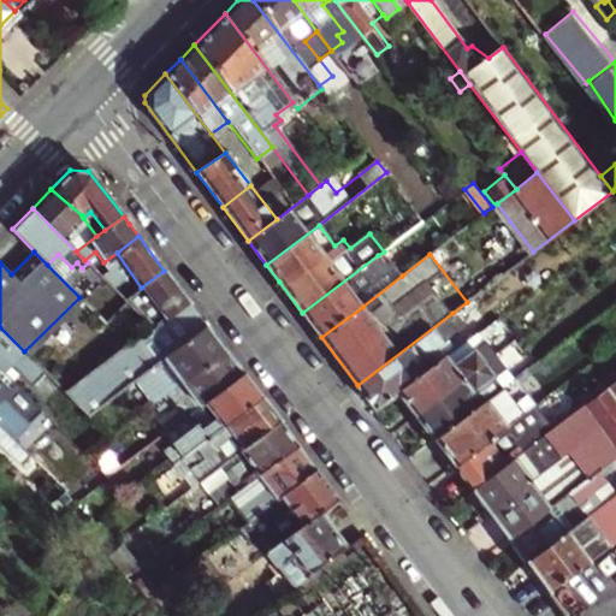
[(321,337),(362,307),(356,298),(396,268),(390,261),(385,265),(378,255),(302,313),(321,337)]
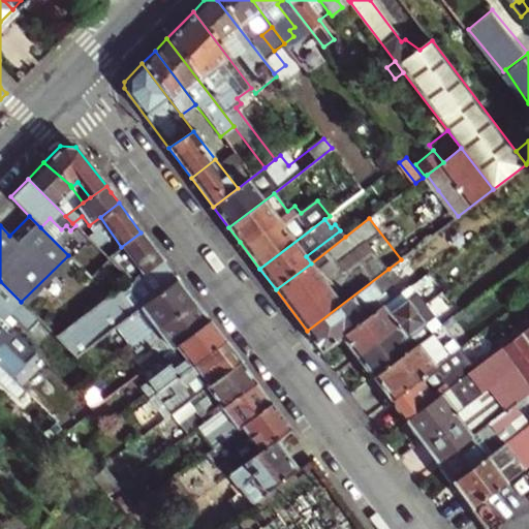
[(345,237),(340,230),(306,256),(311,263),(345,237)]
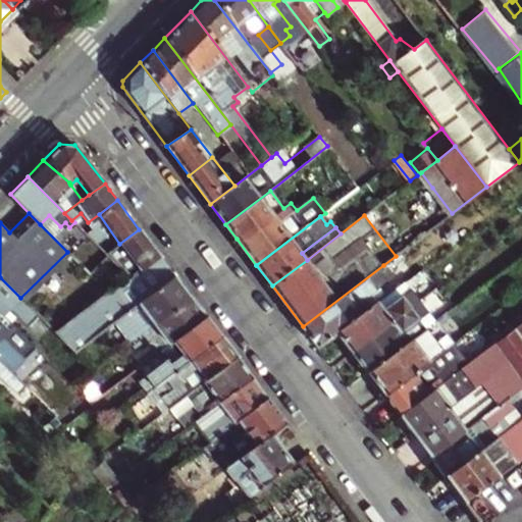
[(88,229),(84,232),(91,239),(93,238),(88,229)]
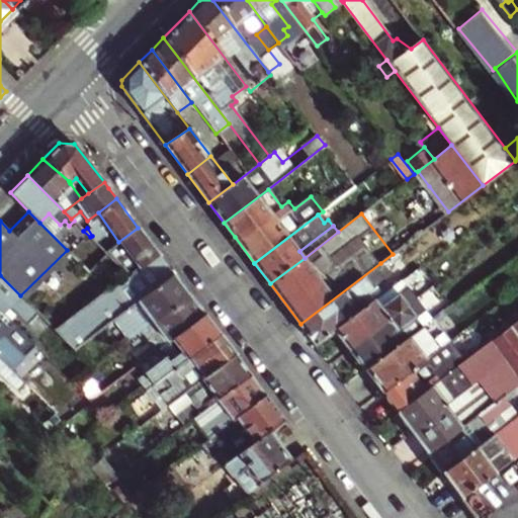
[(118,242),(138,268),(158,254),(138,228),(118,242)]
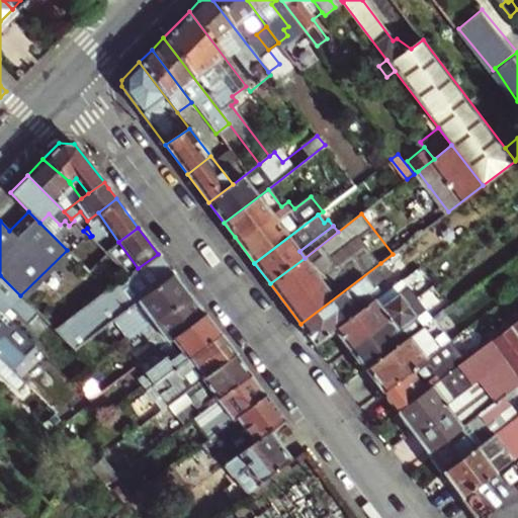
[(174,274),(158,254),(138,268),(128,276),(55,330),(73,349),(91,335),(174,274)]
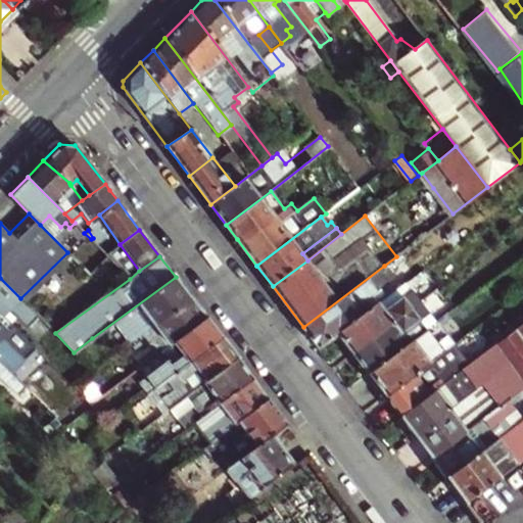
[(318,346),(336,331),(397,284),(384,266),(303,327),(318,346)]
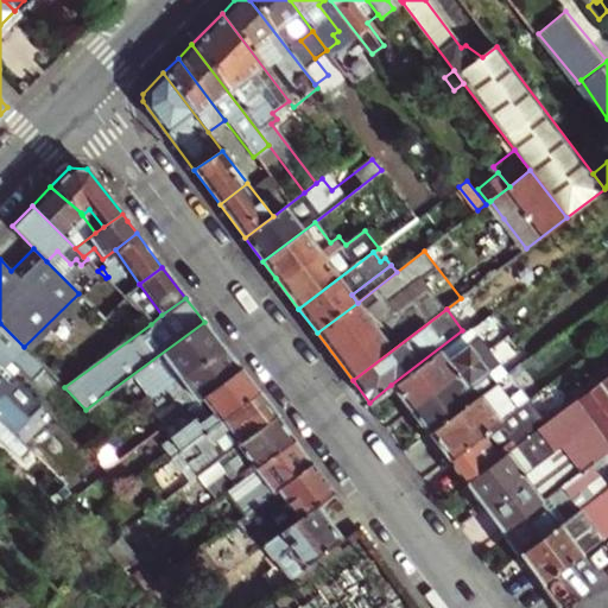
[(157,377),(166,388),(222,347),(204,322),(107,393),(116,406),(139,390),(157,377)]
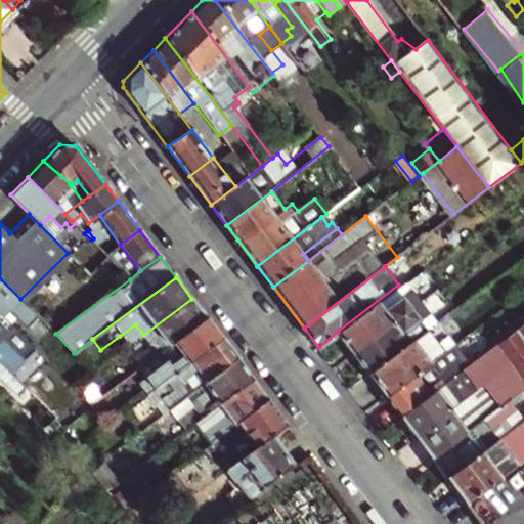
[(0,278),(0,315),(2,317),(10,309),(26,326),(37,315),(20,299),(0,278)]
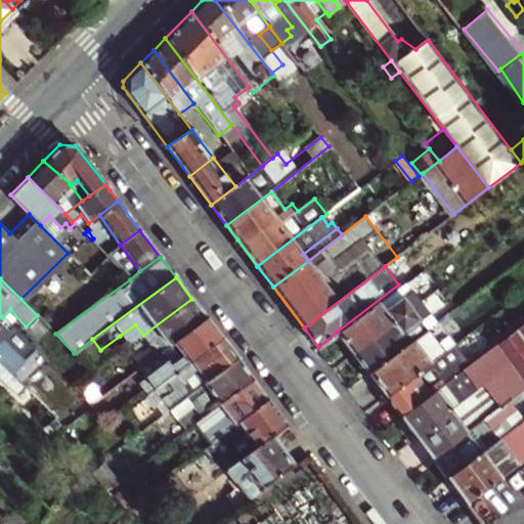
[(337,332),(353,353),(415,307),(398,285),(337,332)]
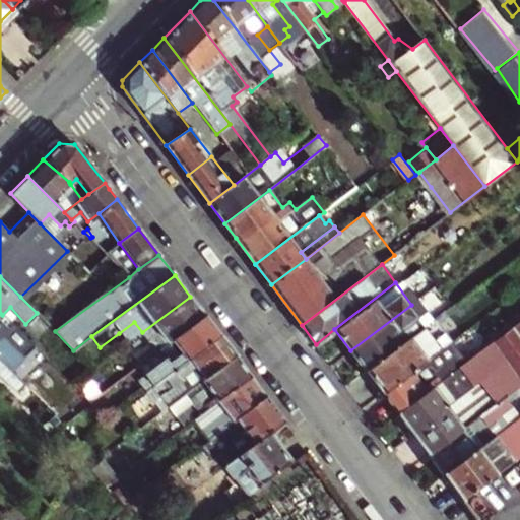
[(141,363),(157,350),(204,315),(190,297),(142,332),(127,343),(135,353),(141,363)]
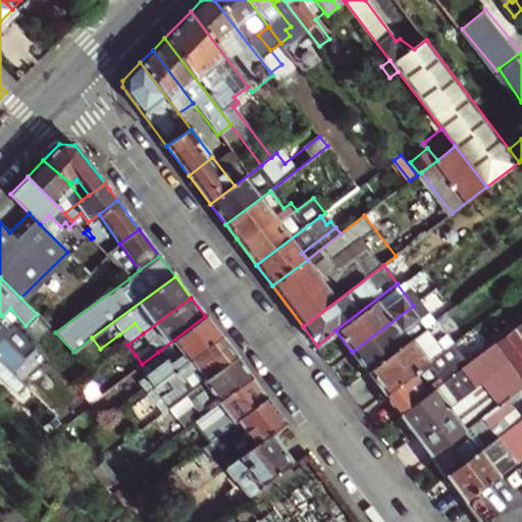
[(352,352),(368,372),(407,343),(418,334),(429,326),(413,306),(352,352)]
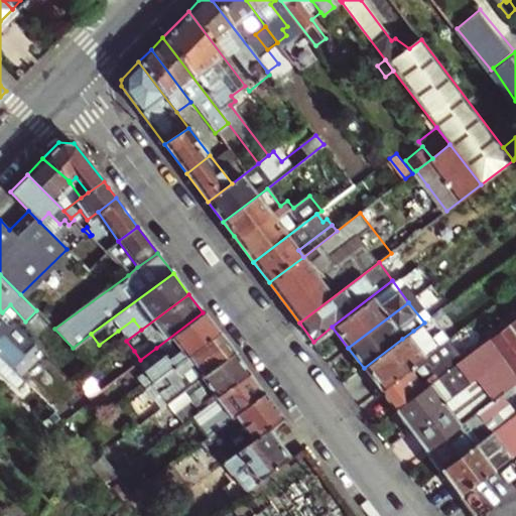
[(0,355),(11,367),(33,344),(2,312),(0,310),(0,355)]
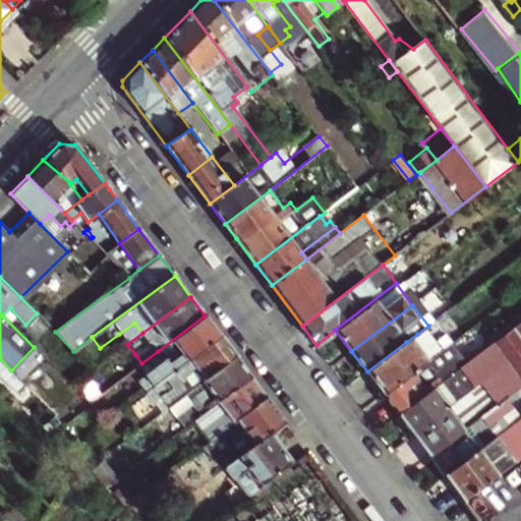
[(137,382),(147,394),(221,338),(205,315),(158,351),(165,360),(149,372),(137,382)]
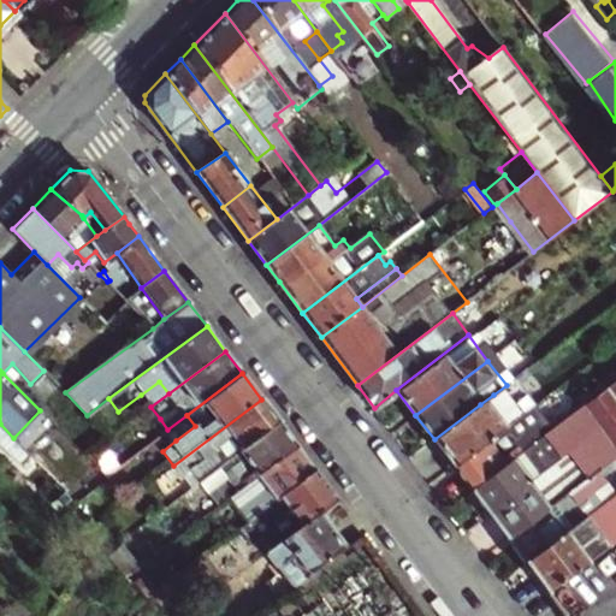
[(141,395),(150,407),(169,394),(159,381),(141,395)]
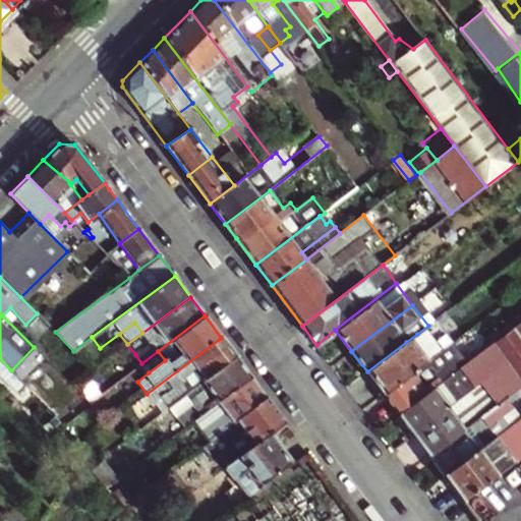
[(417,334),(435,356),(449,345),(432,323),(428,326),(417,334)]
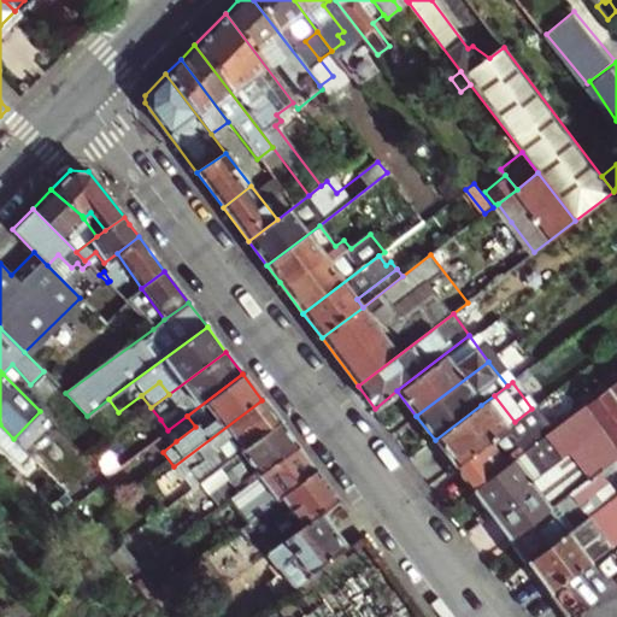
[(616,382),(564,422),(580,442),(570,448),(589,476),(616,454),(616,382)]
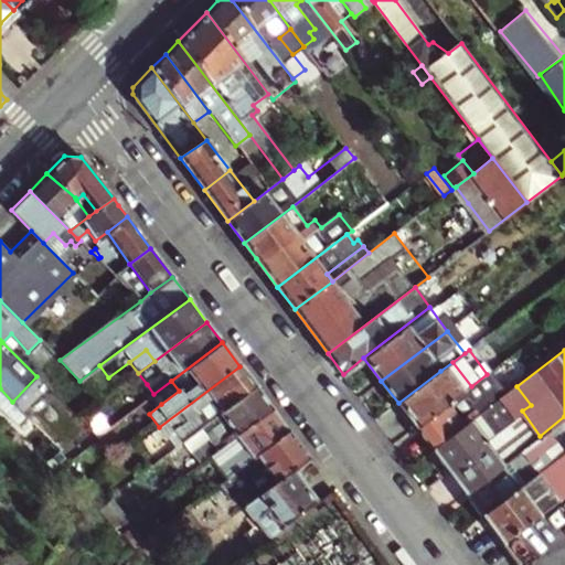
[(440,371),(398,403),(416,427),(471,386),(452,362),(440,371)]
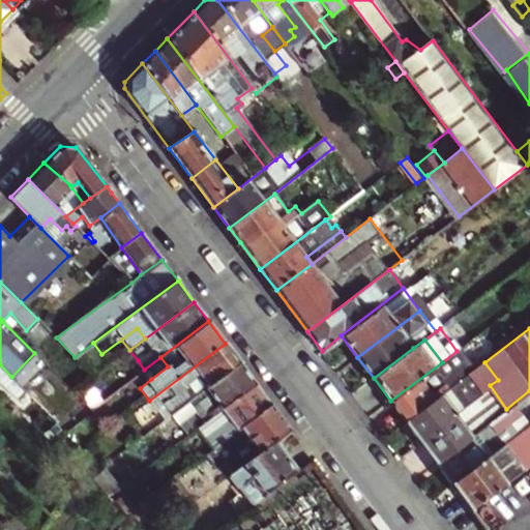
[(172,415),(240,363),(233,355),(225,344),(149,401),(155,410),(164,404),(172,415)]
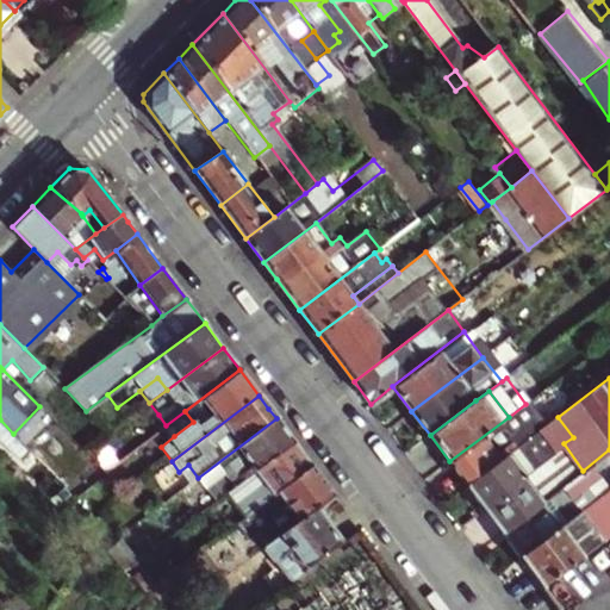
[(509,417),(449,461),(467,486),(549,424),(531,400),(526,404),(509,417)]
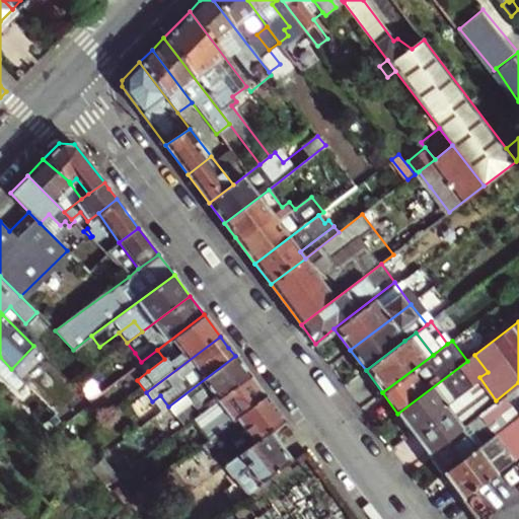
[(164,359),(157,350),(141,362),(148,371),(164,359)]
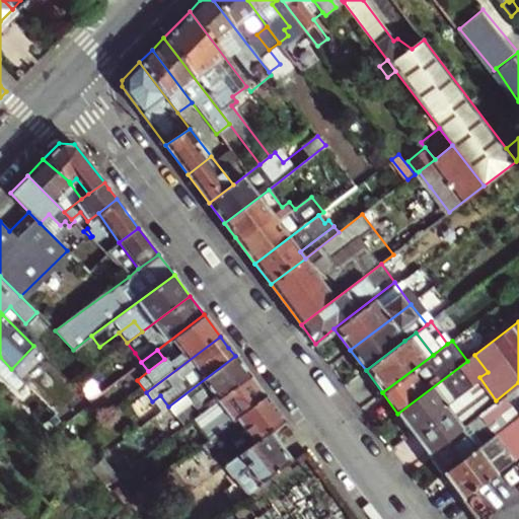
[(443,404),(479,377),(488,372),(474,355),(467,361),(397,414),(427,451),(459,427),(443,404)]
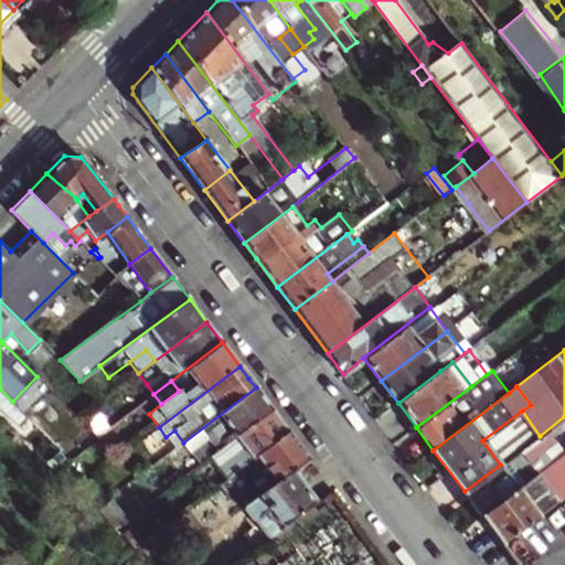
[(212,457),(273,411),(256,387),(183,443),(201,465),(212,457)]
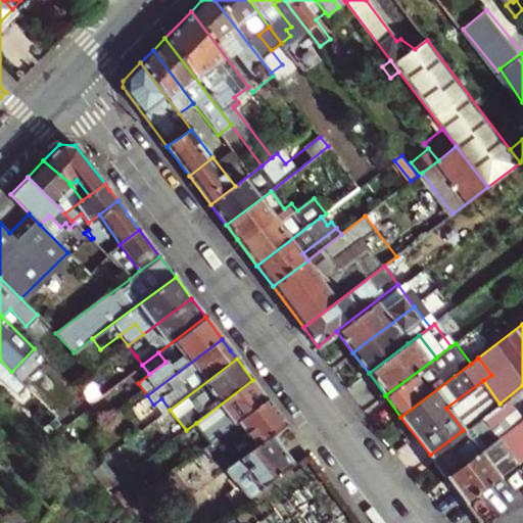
[(0,376),(19,396),(28,388),(11,372),(0,360),(0,376)]
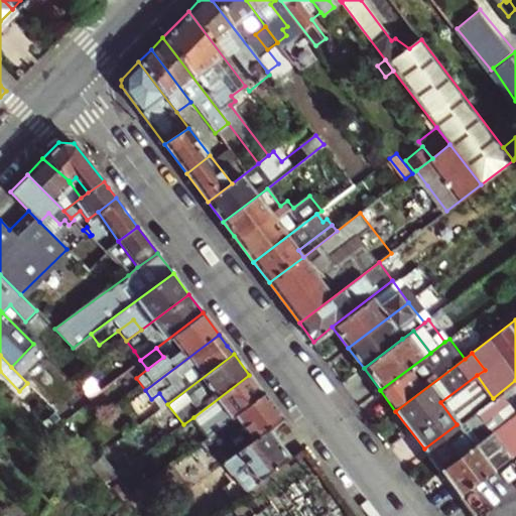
[(194,417),(209,436),(264,394),(249,375),(194,417)]
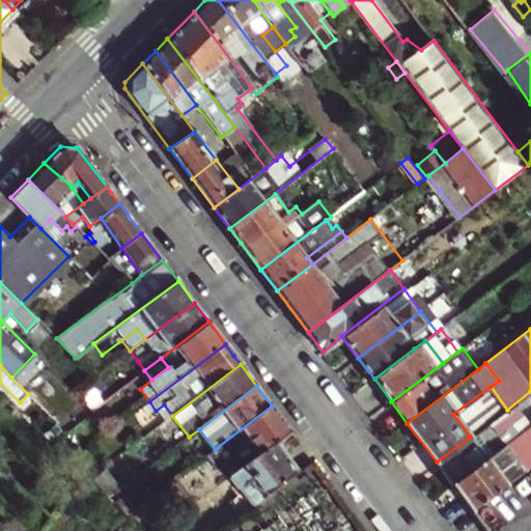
[(530,391),(507,410),(470,437),(437,462),(452,484),(504,445),(530,424),(530,391)]
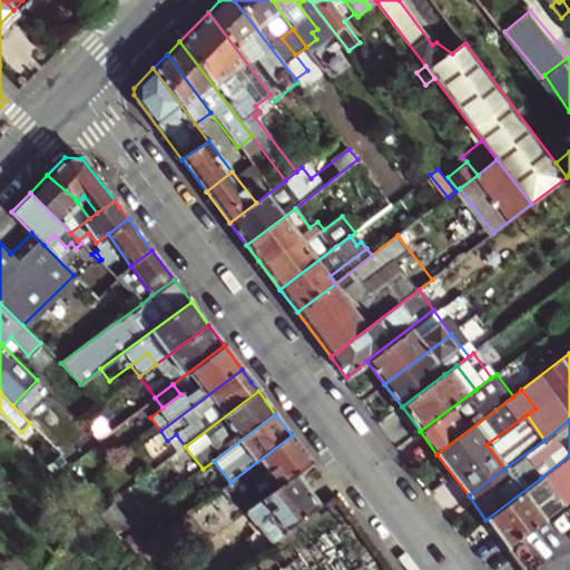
[(176,434),(167,441),(177,452),(185,446),(176,434)]
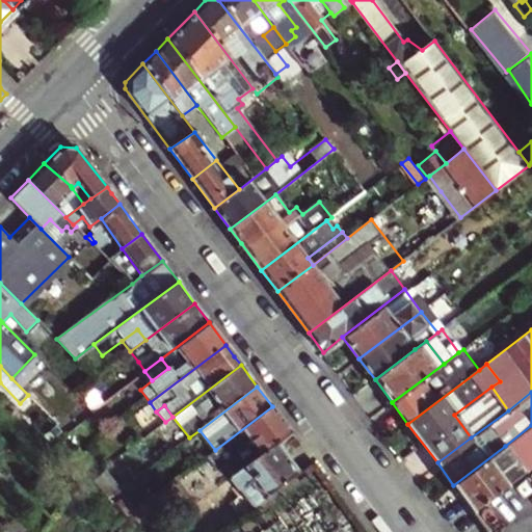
[(234,475),(274,445),(291,432),(272,406),(215,450),(206,457),(216,471),(225,463),(234,475)]
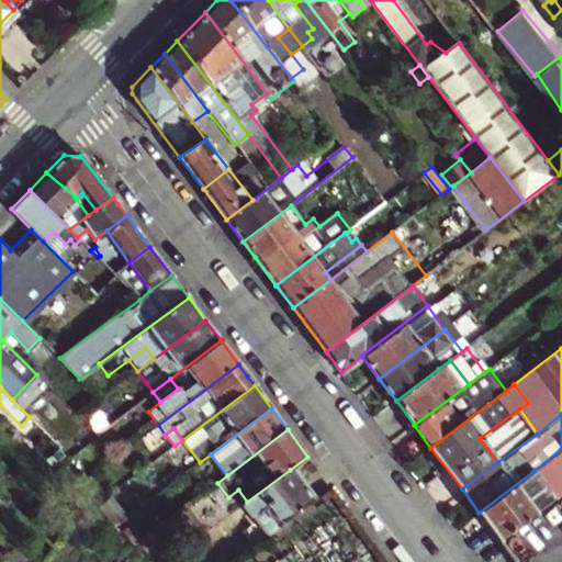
[(561,449),(534,471),(553,498),(561,492),(561,449)]
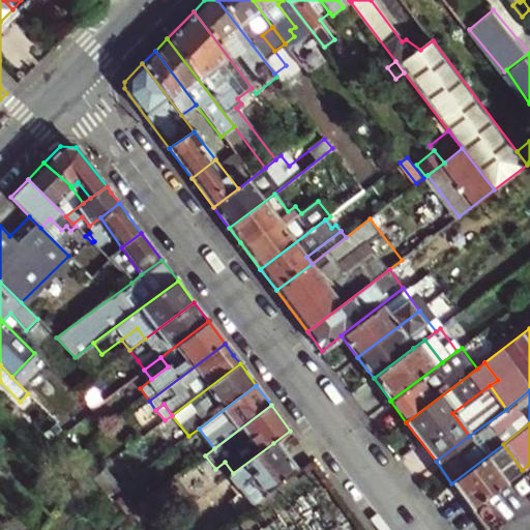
[(244,487),(256,502),(295,472),(273,443),(233,473),(228,477),(236,488),(244,487)]
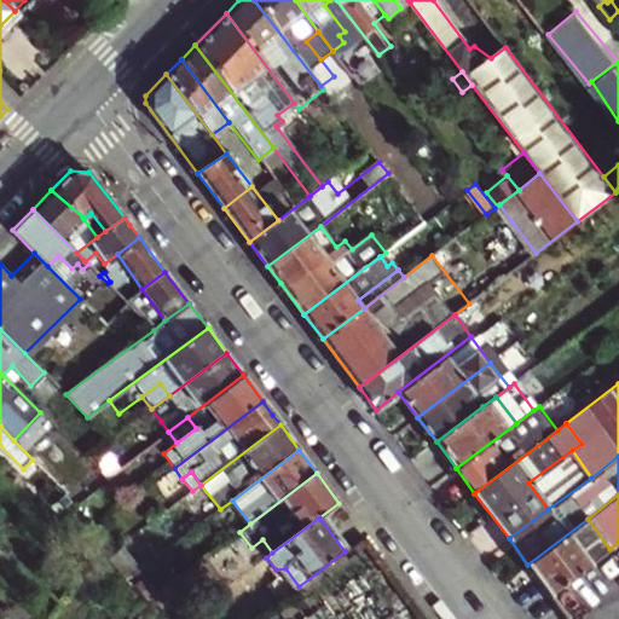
[(527,565),(550,594),(609,549),(588,519),(527,565)]
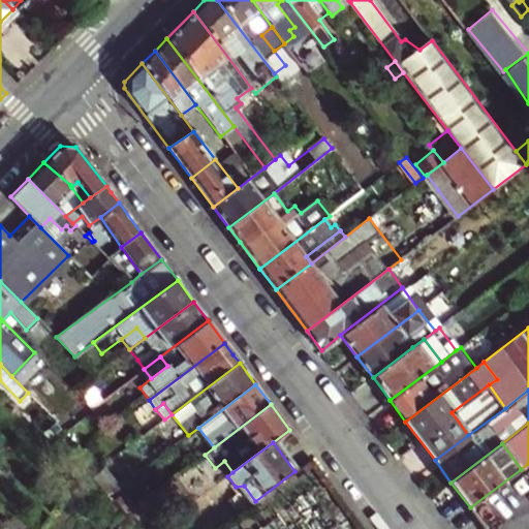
[(103,469),(92,477),(106,495),(117,488),(103,469)]
